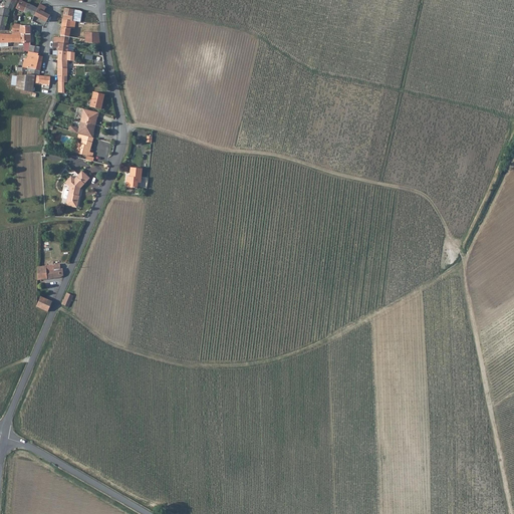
[(13,9),(17,2),(11,0),(7,0),(5,6),(13,9)]
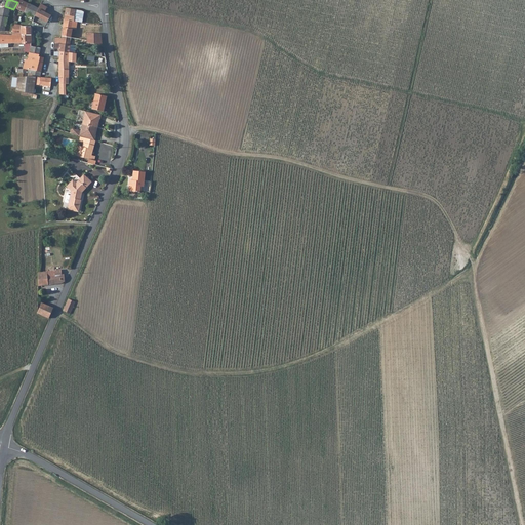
[(26,12),(31,3),(23,0),(21,0),(17,8),(26,12)]
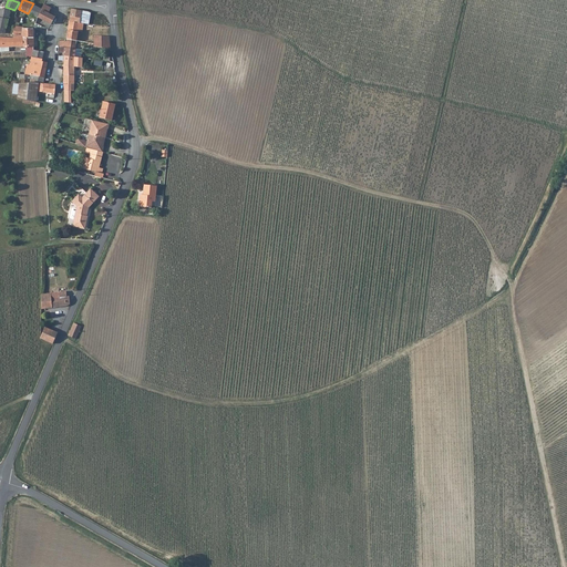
[(43,26),(45,21),(50,12),(53,6),(45,2),(43,9),(38,18),(35,22),(43,26)]
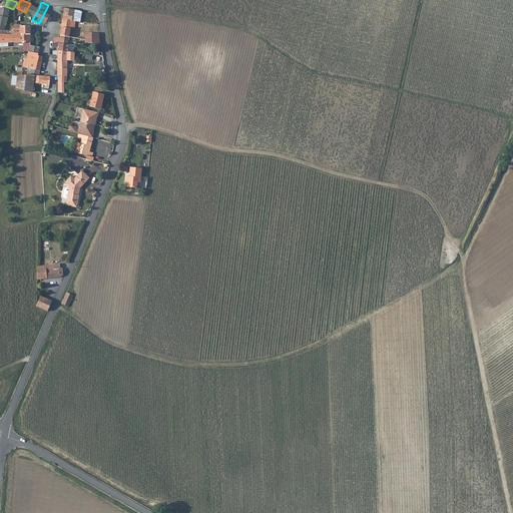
[(34,16),(39,8),(30,3),(25,12),(31,14),(34,16)]
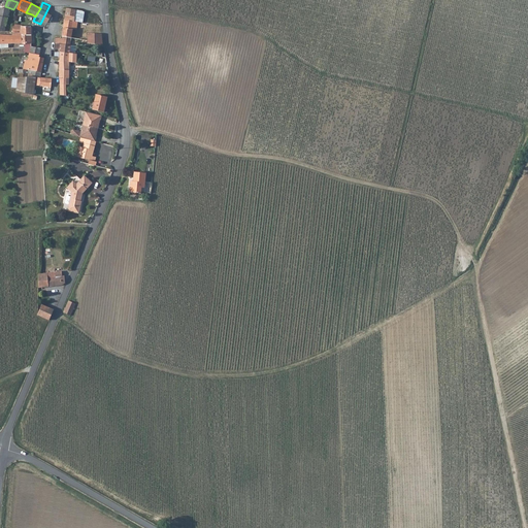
[(0,15),(8,18),(9,9),(4,8),(0,6),(0,15)]
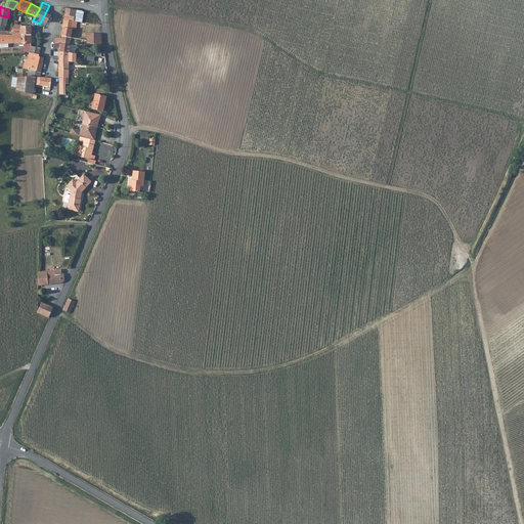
[(68,8),(66,20),(76,22),(77,9),(68,8)]
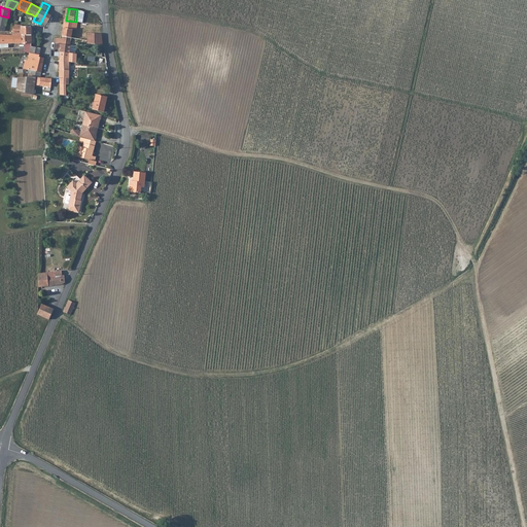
[(76,22),(83,22),(85,11),(77,9),(76,22)]
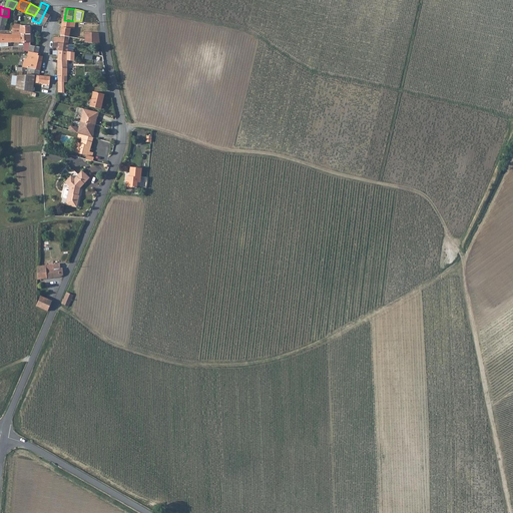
[(51,14),(45,11),(41,19),(47,22),(51,14)]
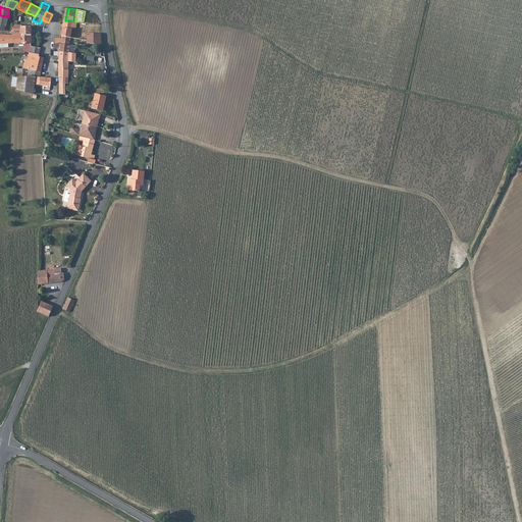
[(65,20),(62,38),(73,39),(75,21),(65,20)]
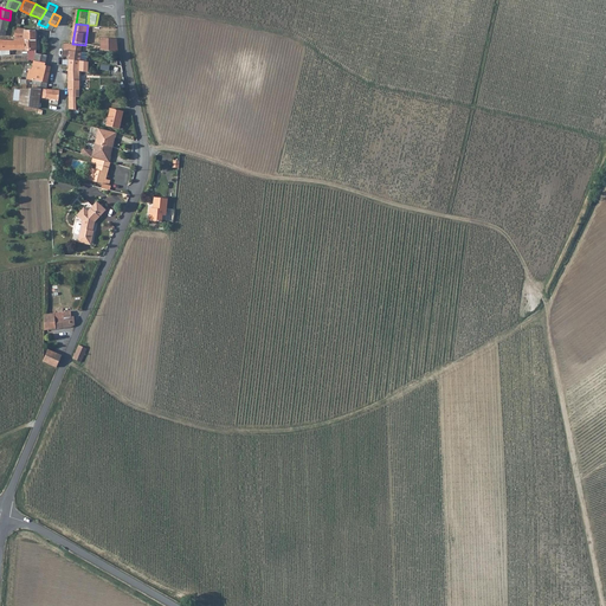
[(17,27),(15,37),(26,38),(37,39),(37,30),(26,27),(17,27)]
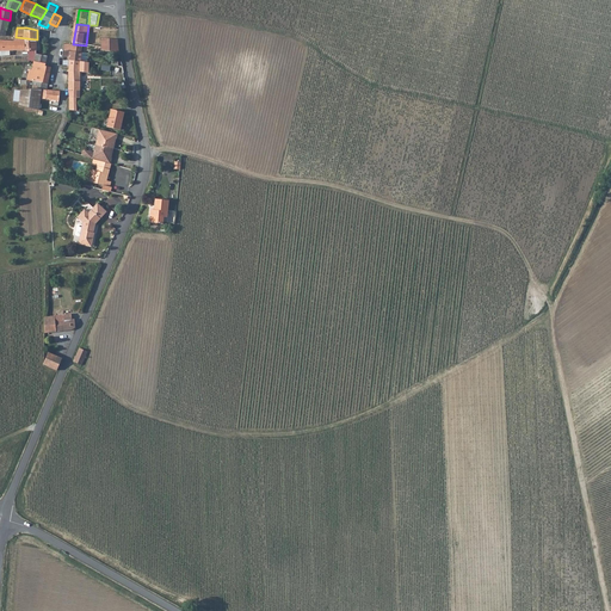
[(88,47),(98,49),(99,38),(88,37),(88,47)]
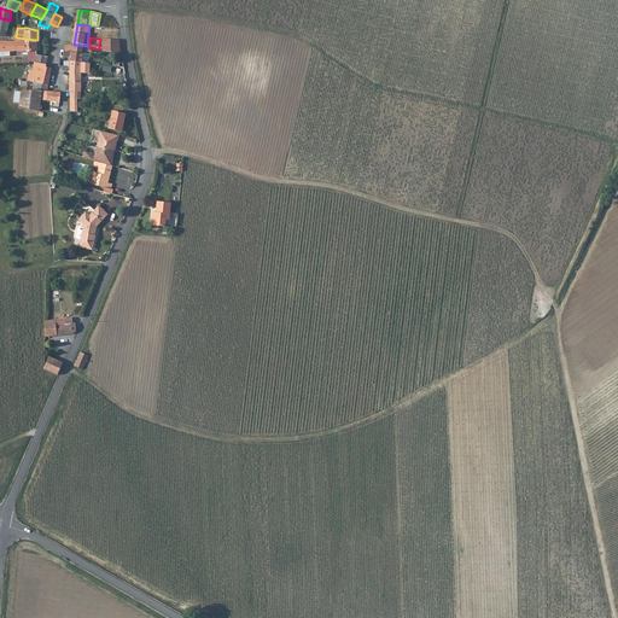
[(0,40),(0,51),(6,51),(6,53),(11,53),(11,51),(27,51),(27,52),(30,52),(28,62),(34,62),(46,64),(48,56),(47,56),(36,53),(38,50),(27,50),(27,40),(16,39),(16,41),(0,40)]
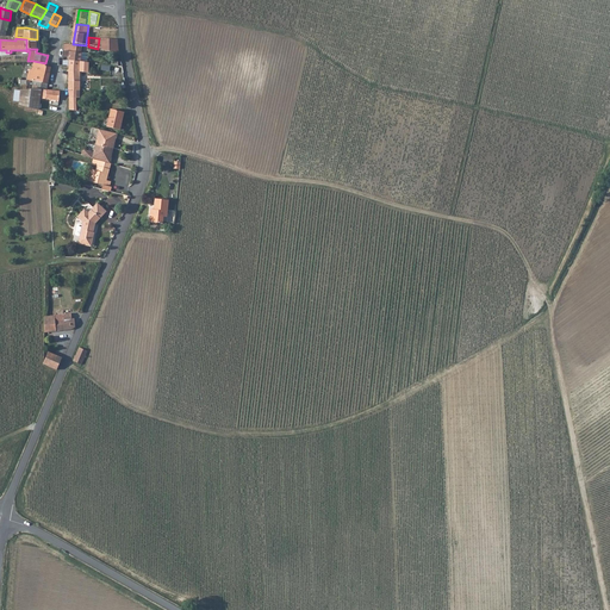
[(26,49),(37,49),(37,43),(37,39),(26,38),(26,39),(26,49)]
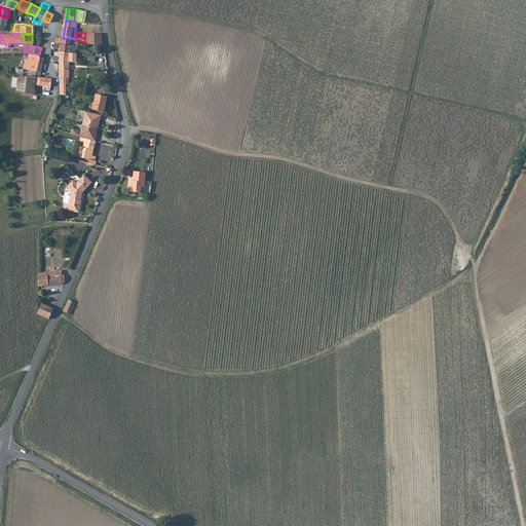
[(89,42),(104,45),(102,34),(89,33),(89,42)]
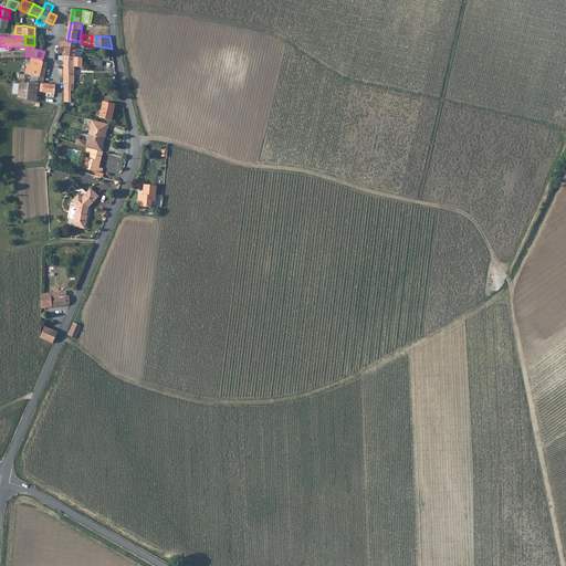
[(66,48),(79,49),(80,43),(80,42),(67,41),(61,40),(61,46),(66,48)]
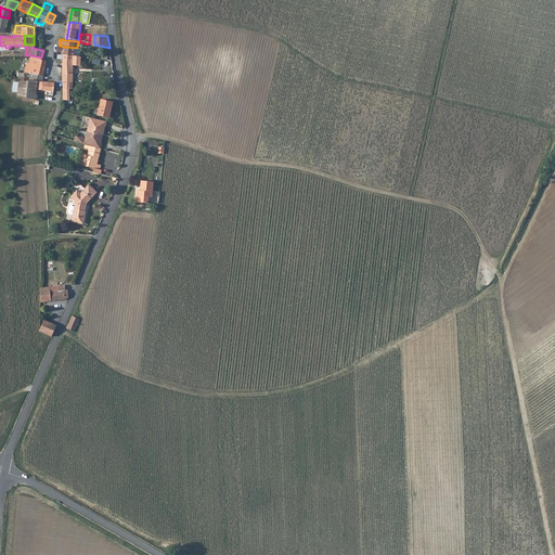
[(77,48),(65,47),(64,51),(64,54),(76,55),(77,48)]
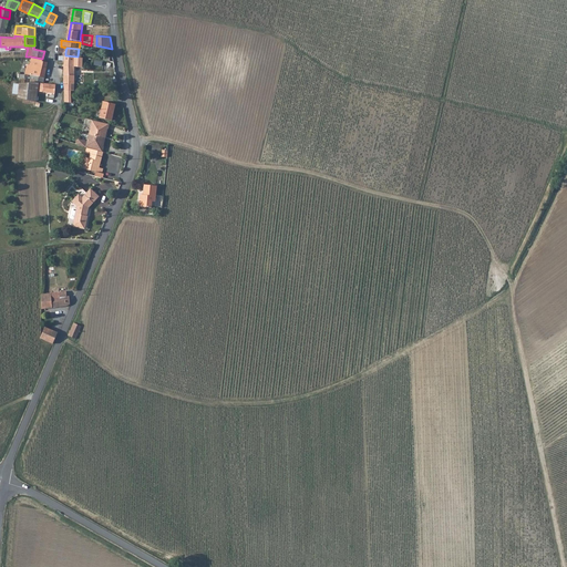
[(73,91),(76,91),(76,66),(84,66),(85,58),(81,58),(78,57),(65,55),(60,55),(59,60),(64,60),(63,82),(66,89),(66,90),(73,91)]
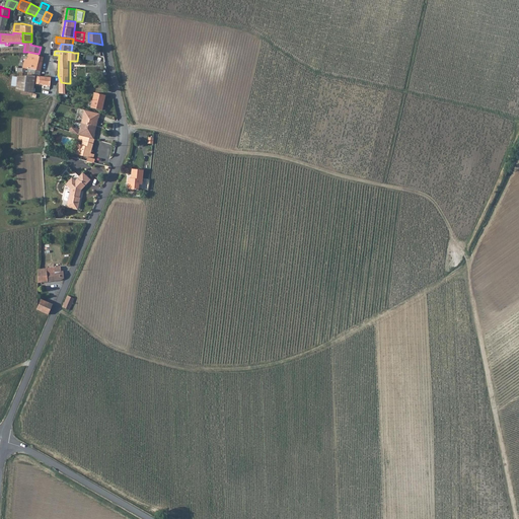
[(39,54),(28,52),(27,60),(25,59),(23,69),(19,68),(18,74),(20,74),(20,76),(29,76),(31,75),(36,75),(36,76),(41,76),(44,57),(39,57),(39,54)]
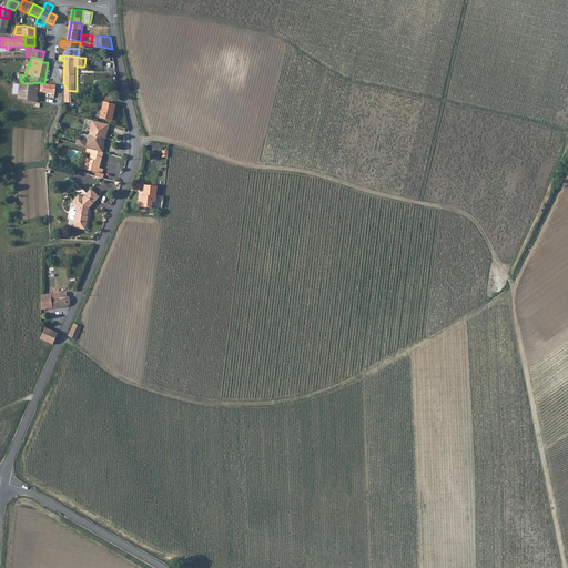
[(20,98),(38,101),(39,91),(40,83),(40,82),(34,82),(32,83),(22,83),(20,98)]
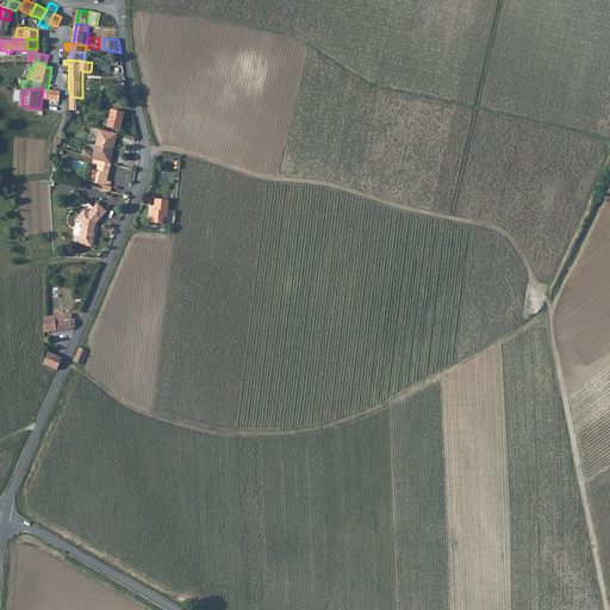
[(61,91),(48,89),(43,89),(42,98),(61,100),(61,91)]
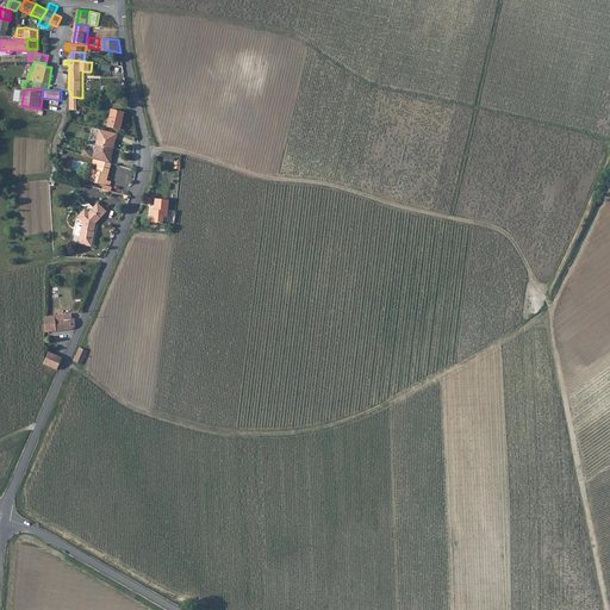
[(72,97),(72,110),(81,110),(81,107),(79,107),(79,98),(72,97)]
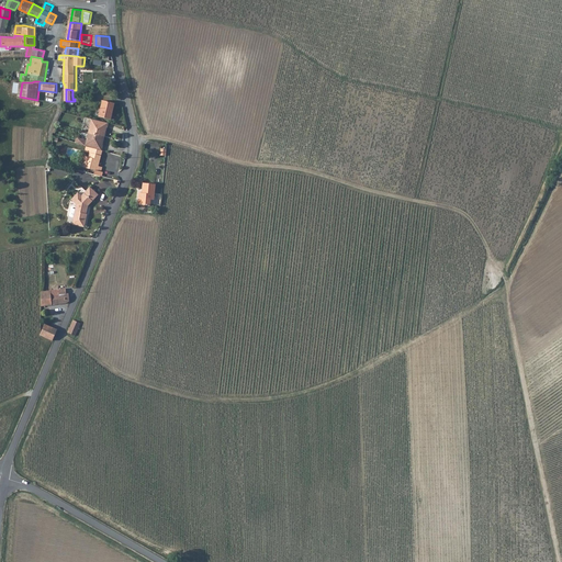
[(102,108),(100,115),(111,119),(115,102),(103,100),(102,108)]
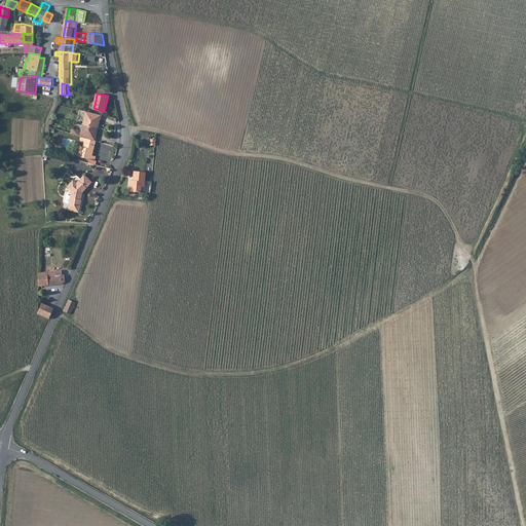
[(84,119),(100,123),(101,118),(101,119),(102,114),(86,111),(84,119)]
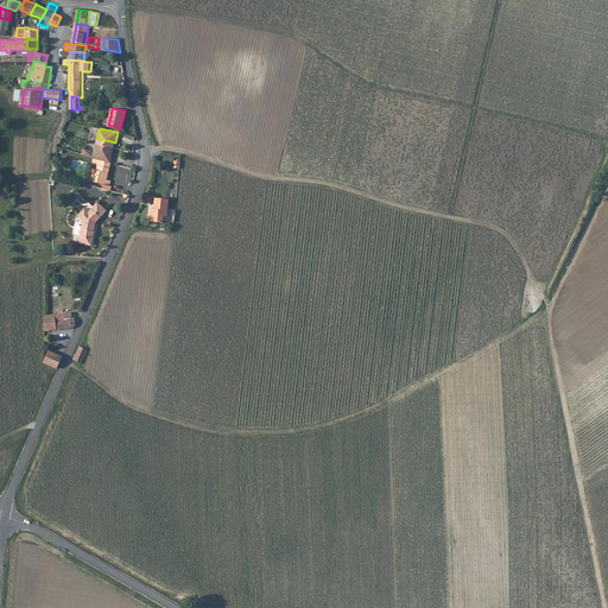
[(83,153),(93,157),(100,159),(112,163),(113,157),(112,157),(114,146),(96,143),(94,152),(86,150),(83,151),(83,153)]
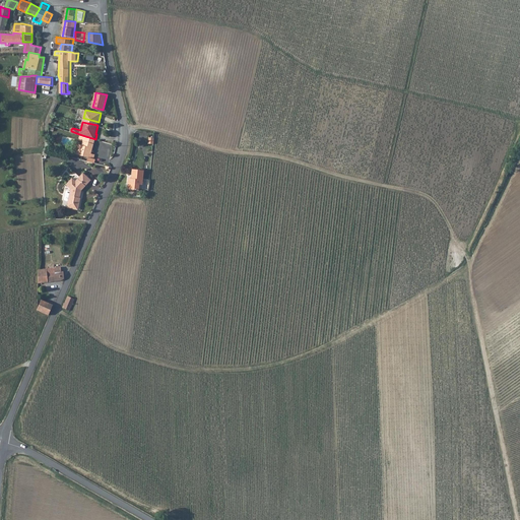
[(76,151),(81,153),(80,155),(88,157),(87,160),(94,163),(95,159),(94,158),(95,154),(91,153),(91,151),(92,151),(94,144),(94,143),(84,140),(82,145),(79,144),(76,151)]
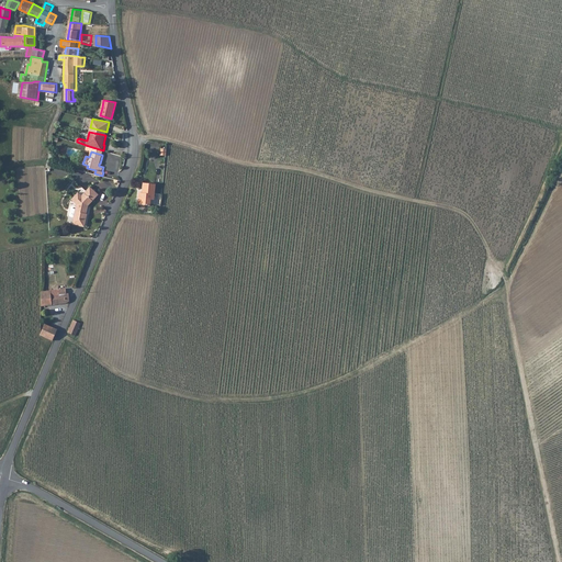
[(150,204),(160,205),(161,194),(155,194),(156,184),(143,183),(142,193),(138,193),(137,205),(150,206),(150,204)]
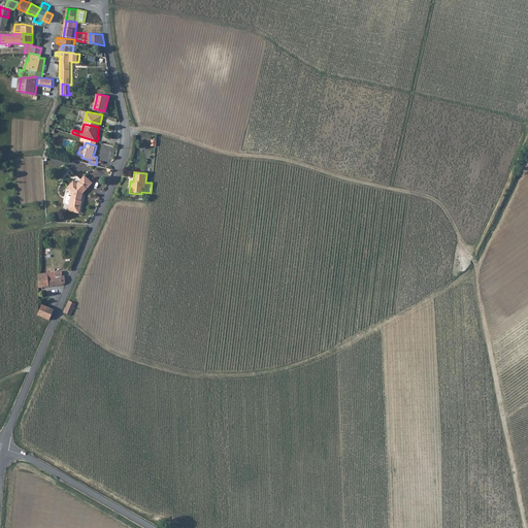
[(71,193),(67,211),(79,213),(81,201),(80,201),(83,194),(92,184),(84,175),(76,184),(73,180),(67,188),(71,193)]
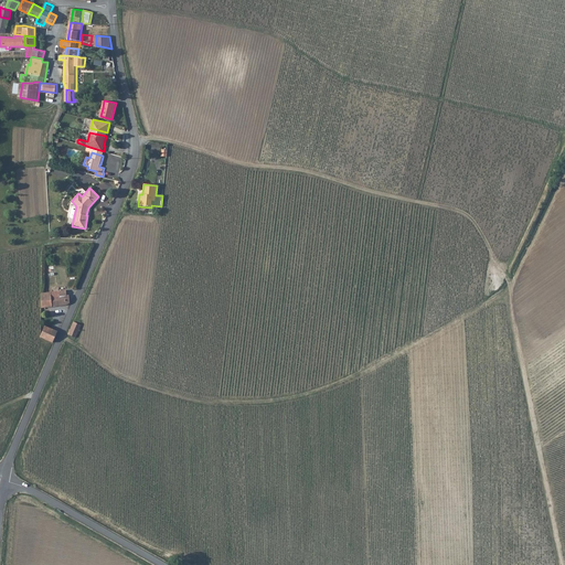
[(50,292),(42,294),(41,308),(52,307),(66,306),(70,302),(70,295),(66,296),(66,290),(64,290),(64,286),(59,287),(59,291),(50,291),(50,292)]
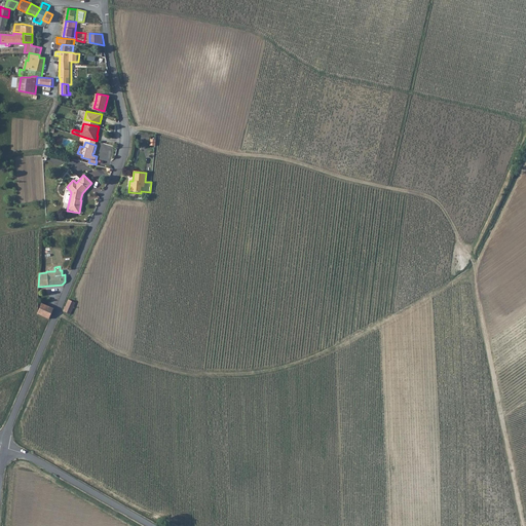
[(64,311),(70,314),(75,303),(68,300),(64,311)]
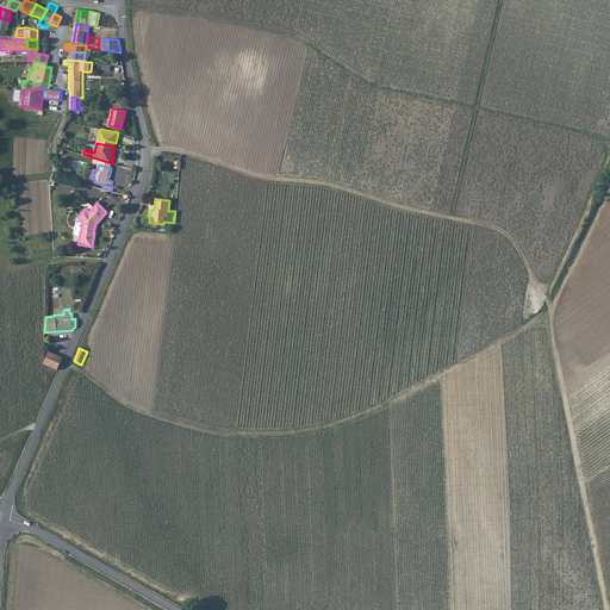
[(49,352),(43,363),(57,369),(62,358),(49,352)]
